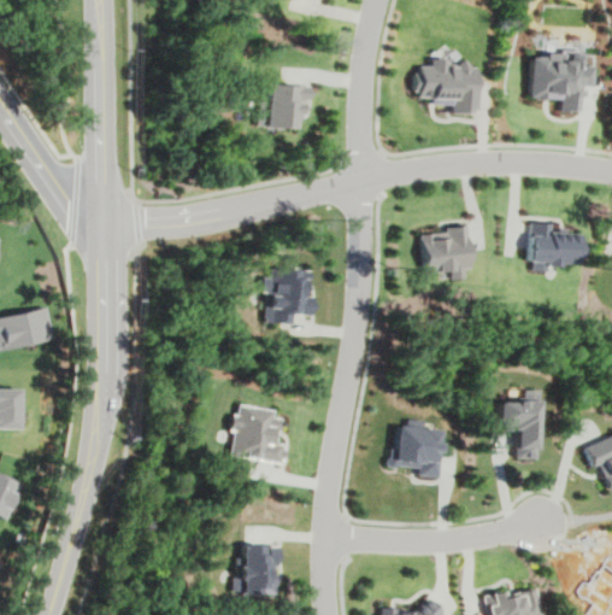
[(534,57),(530,100),(562,103),(560,113),(583,115),(586,86),(594,87),(596,68),(587,68),(588,56),(574,54),(572,62),(566,62),(566,54),(548,53),(547,58),(534,57)]
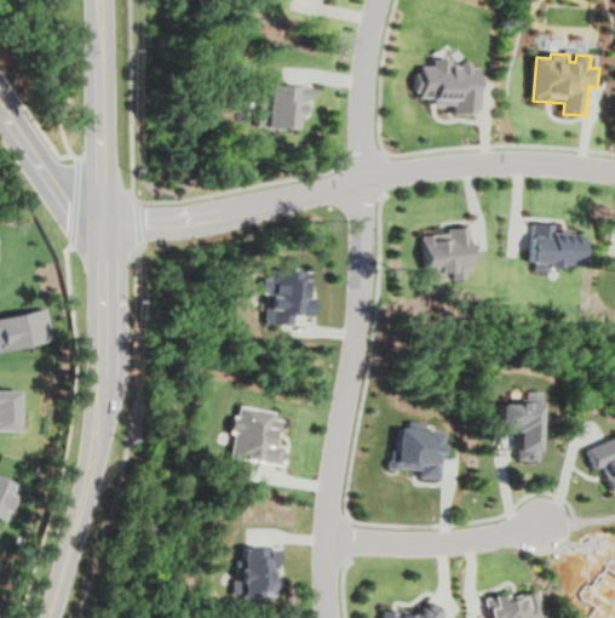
[(424,66),(423,98),(437,98),(437,104),(457,106),(457,116),(478,118),(480,68),(476,69),(469,62),(463,68),(460,64),(453,64),(454,61),(436,61),(436,67),(424,66)]
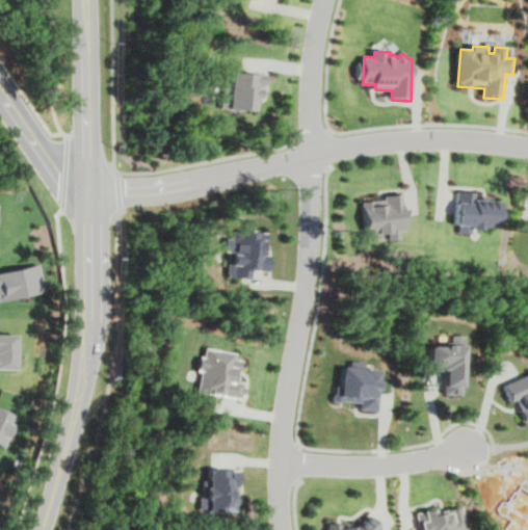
[(235,73),(234,87),(225,86),(223,109),(258,111),(259,87),(265,88),(266,75),(235,73)]
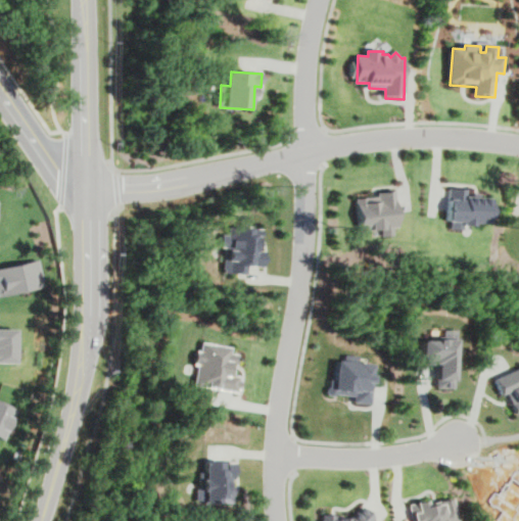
[(454,189),(451,222),(455,222),(454,230),(466,231),(466,226),(477,227),(478,224),(491,225),(493,199),(468,197),(469,190),(454,189)]
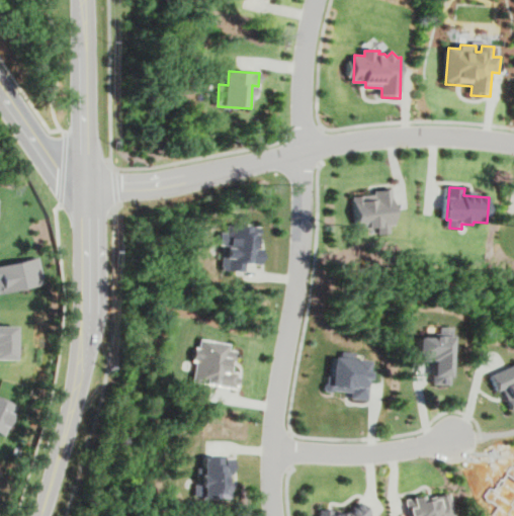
[(354,197),(358,231),(379,228),(380,236),(392,234),(391,227),(397,226),(392,189),(376,191),(376,195),(354,197)]
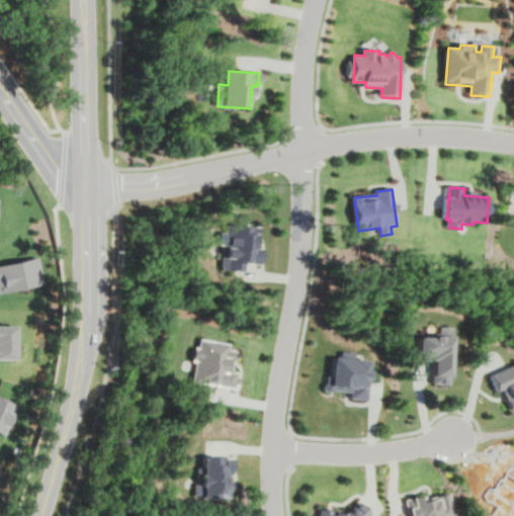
[(223,234),(222,245),(227,245),(226,257),(224,257),(223,267),(225,267),(225,271),(248,272),(248,264),(263,265),(264,250),(257,250),(259,229),(230,227),(229,235),(223,234)]
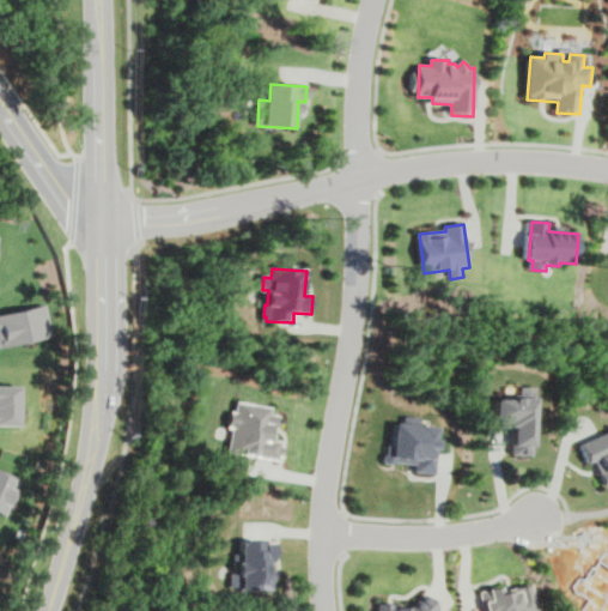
[(0,349),(54,337),(48,306),(0,316),(0,349)]
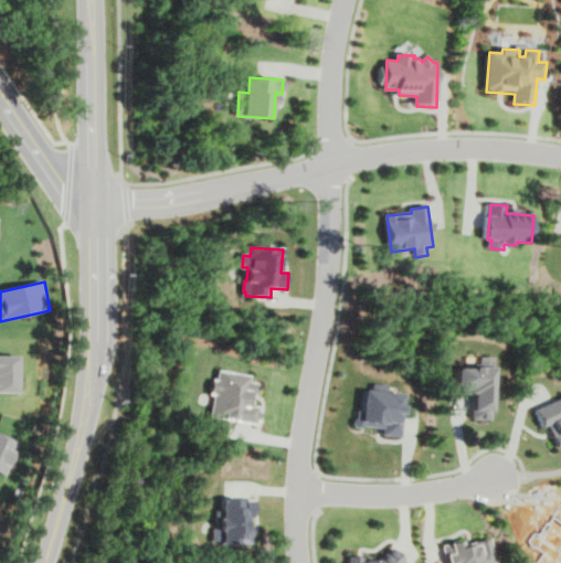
[(0,357),(0,393),(19,393),(20,358),(0,357)]
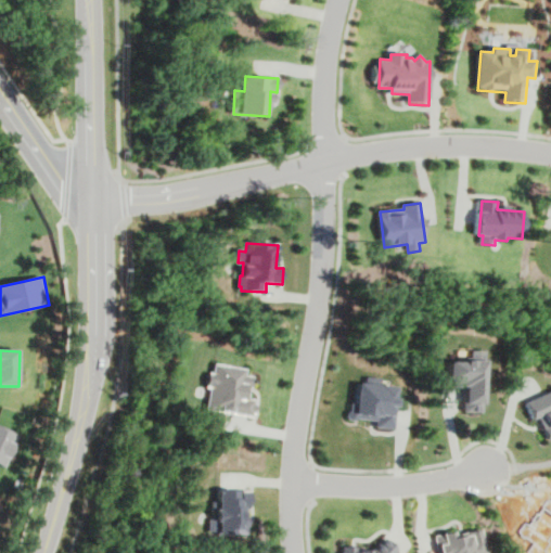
[(455,363),(453,382),(465,383),(464,386),(469,386),(468,413),(487,414),(489,351),(473,351),(472,364),(455,363)]
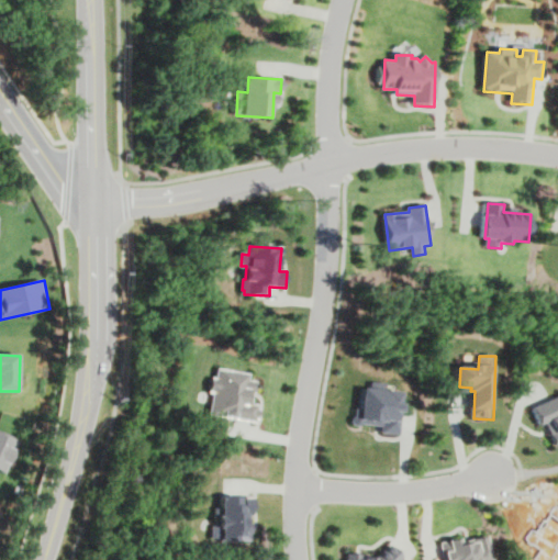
[(213,377),(211,393),(215,394),(212,415),(260,424),(264,406),(255,405),(259,383),(252,382),(253,376),(221,369),(220,378),(213,377)]
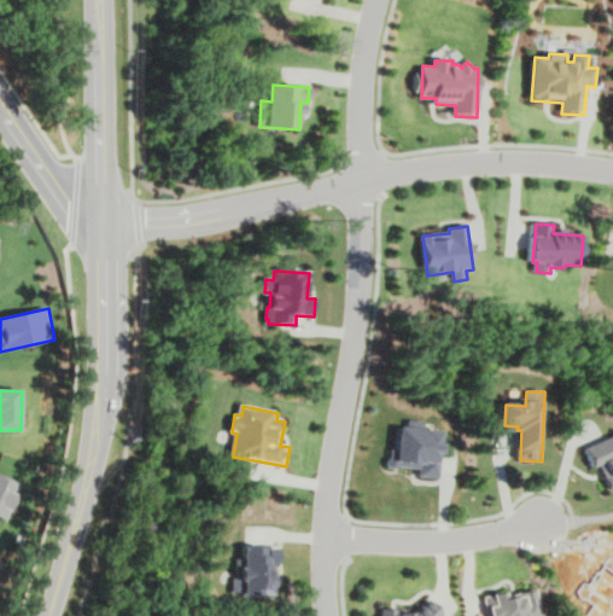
[(403,428),(401,457),(396,457),(392,459),(391,465),(395,469),(400,469),(402,466),(422,469),(422,477),(442,478),(445,431),(403,428)]
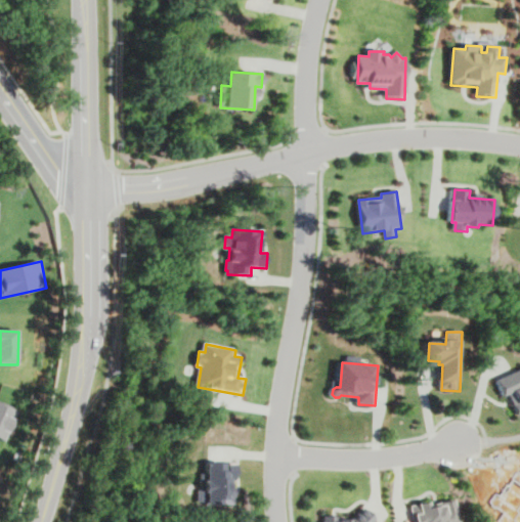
[(519,372),(497,381),(505,396),(511,393),(519,414),(519,372)]
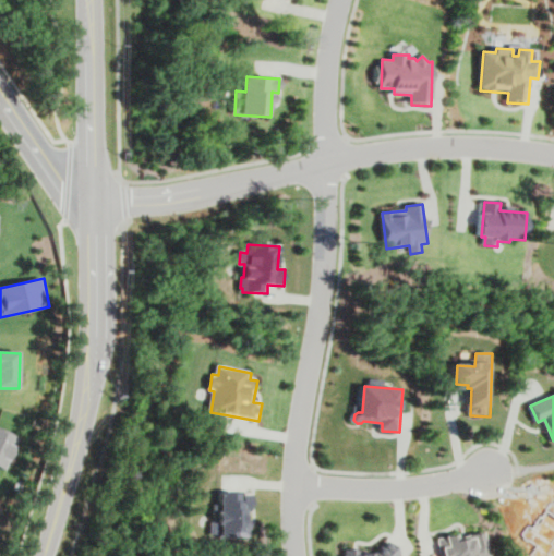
[(0,467),(8,470),(20,439),(0,431),(0,467)]
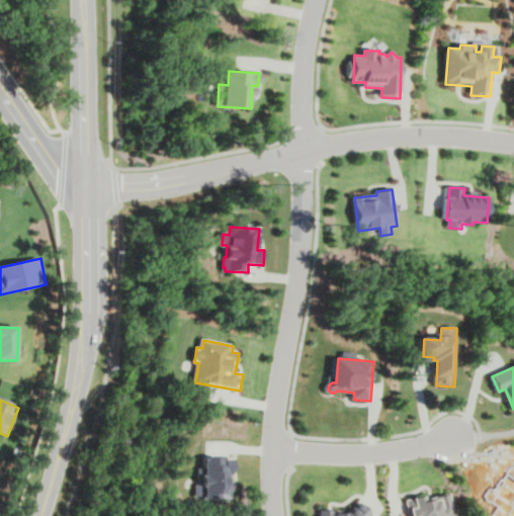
[(208,458),(208,476),(205,476),(205,488),(207,488),(207,500),(233,500),(233,476),(236,476),(236,458),(208,458)]
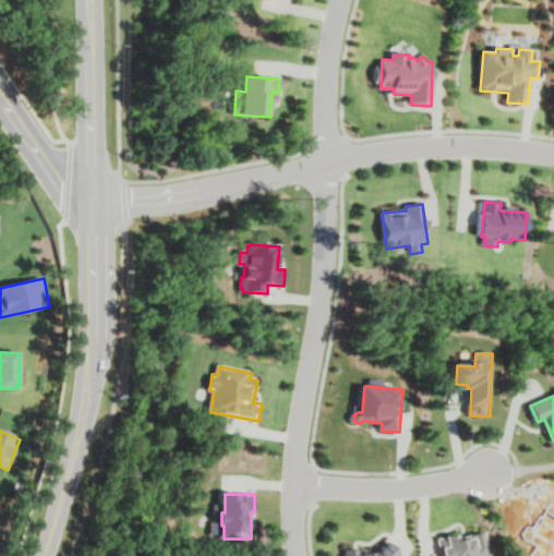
[(553,499),(525,534),(540,546),(534,553),(537,555),(553,555),(553,499)]
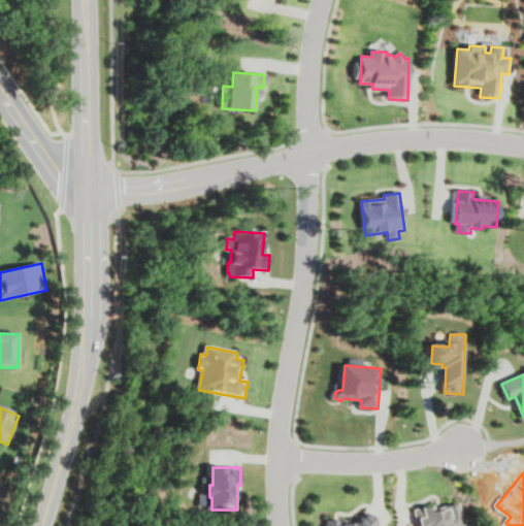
[(416,511),(419,525),(466,525),(461,503),(447,507),(448,511),(435,514),(434,506),(416,511)]
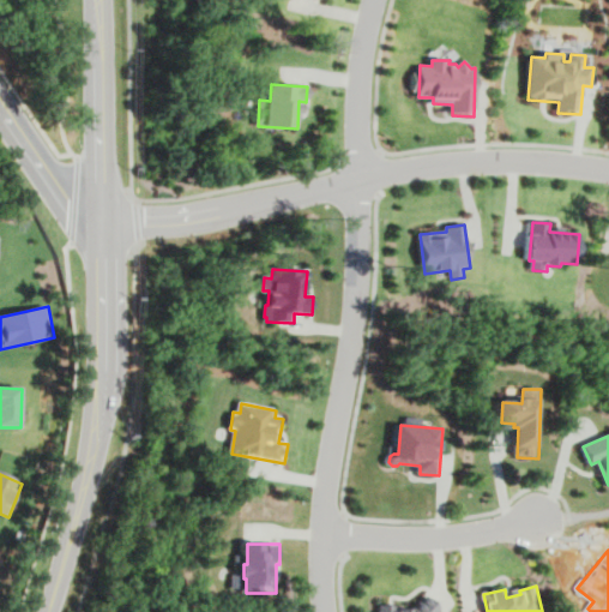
[(441,611),(428,599),(417,611),(397,611),(397,604),(380,604),(380,611),(441,611)]
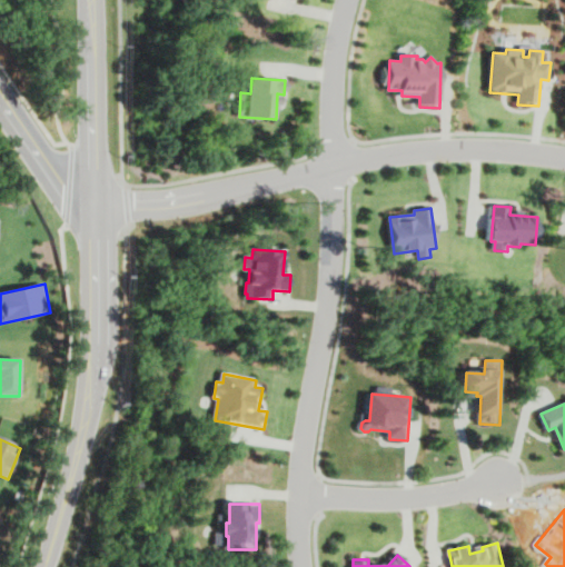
All buildings are outlined.
